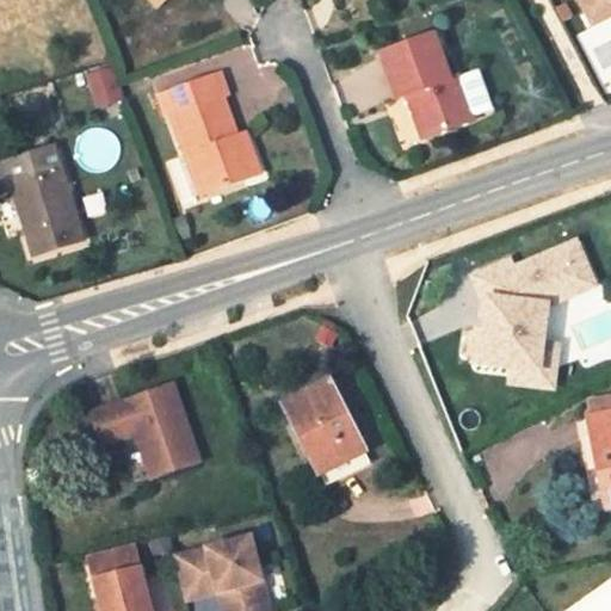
[(166,11),(174,0),(158,0),(156,2),(166,11)]
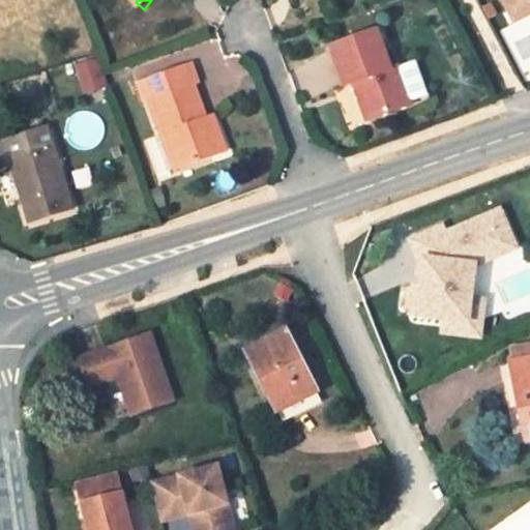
[(529,0),(513,0),(505,4),(510,16),(529,5),(529,0)]
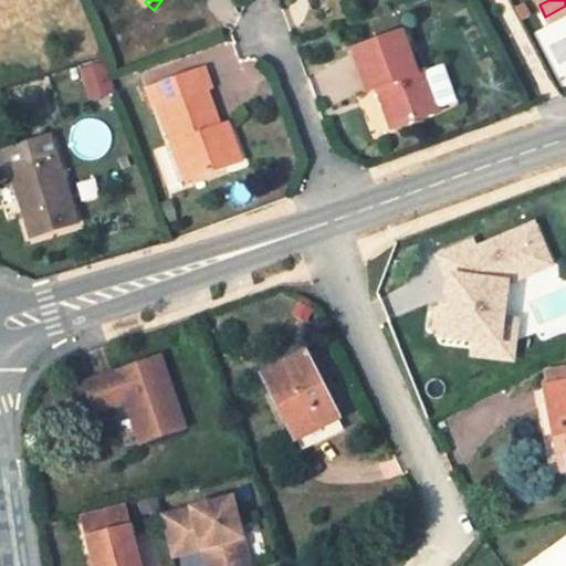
[(419,71),(404,31),(356,48),(371,90),(380,87),(395,127),(440,109),(426,69),(419,71)]
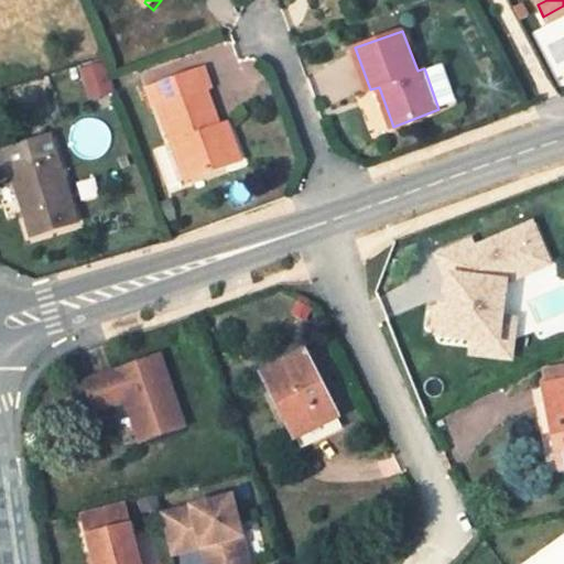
[(101,63),(83,69),(93,97),(111,90),(101,63)]
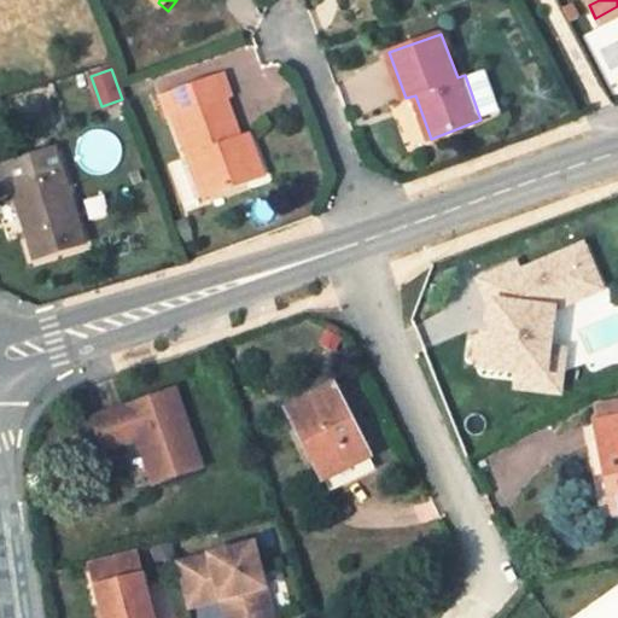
[(242,135),(227,95),(234,93),(226,71),(175,89),(182,110),(175,112),(205,196),(248,181),(238,151),(238,150),(245,147),(242,136),(242,135)]
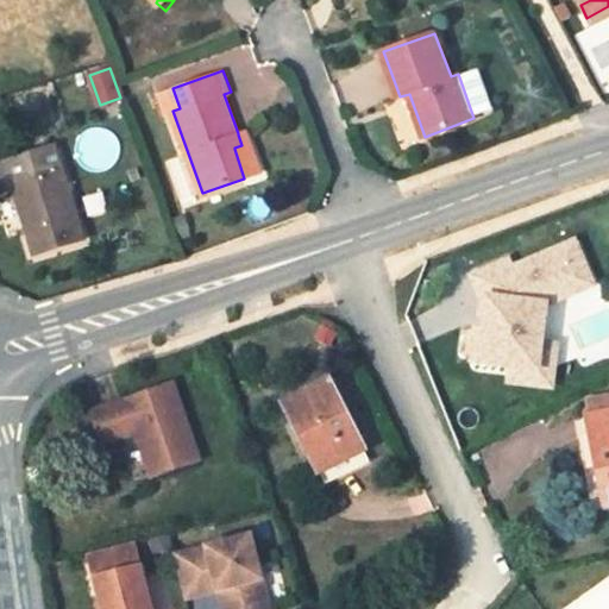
[(401,140),(416,137),(408,100),(394,104),(401,140)]
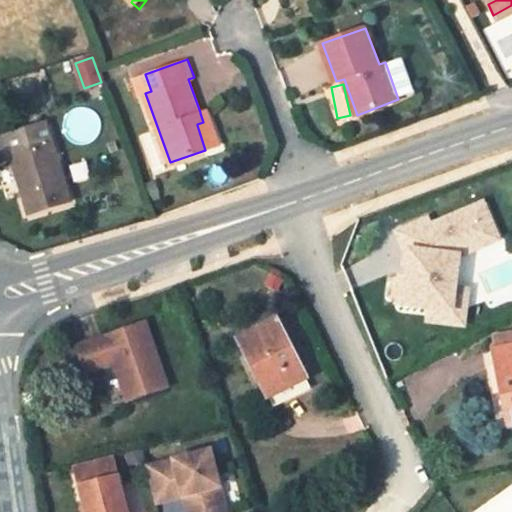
[(221,144),(209,110),(200,113),(203,122),(197,124),(197,125),(205,150),(221,144)]
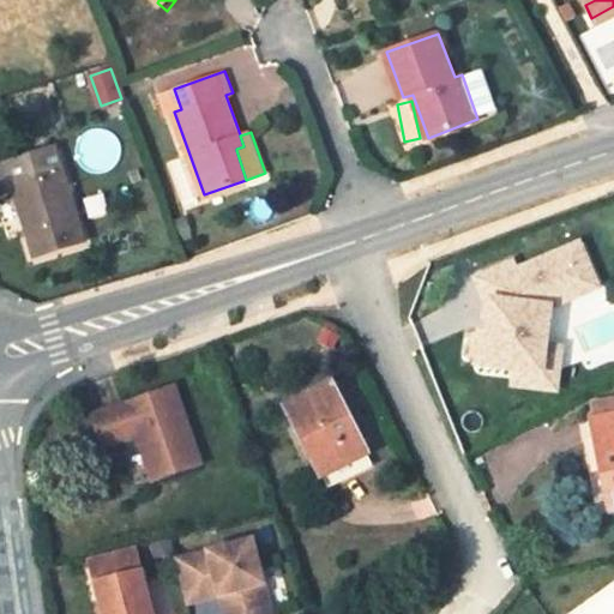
[(82,242),(52,149),(0,166),(0,192),(11,190),(34,258),(82,242)]
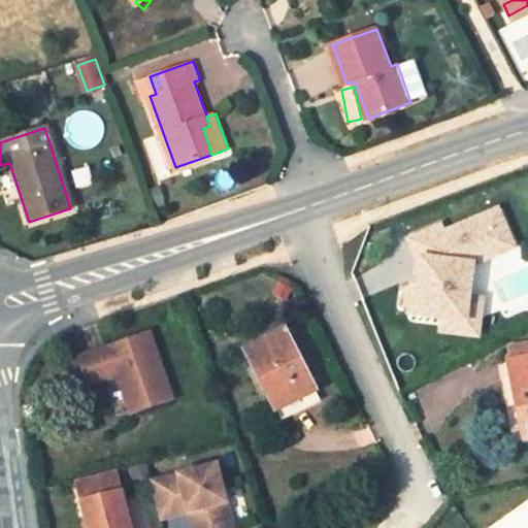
[(446,220),(406,236),(416,259),(409,316),(441,319),(439,333),(481,338),(486,299),(475,298),(479,266),(521,249),(502,205),(449,228),(446,220)]
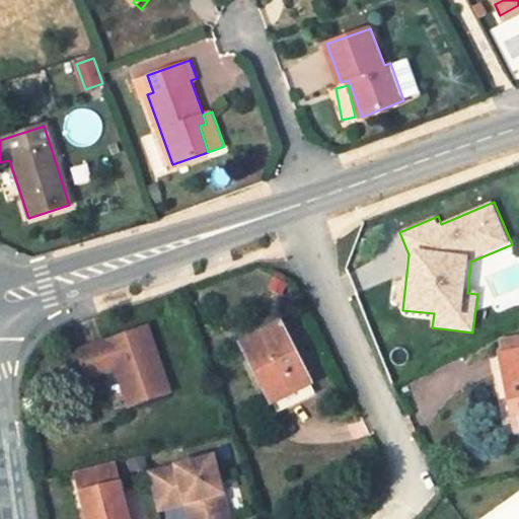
[(308,383),(278,324),(239,345),(271,403),(308,383)]
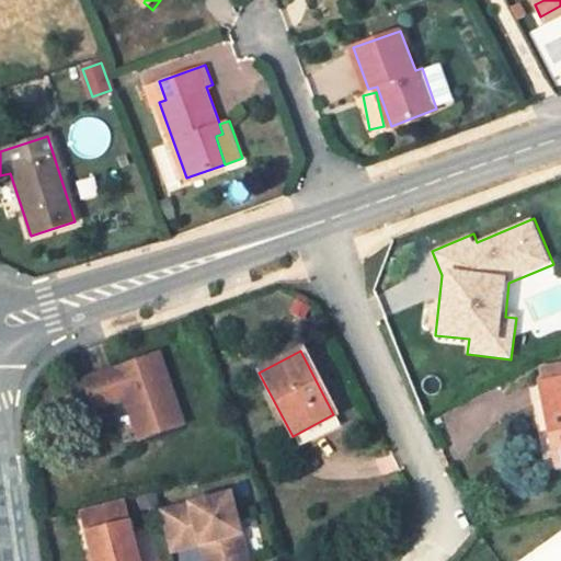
[(124,401),(138,443),(182,426),(157,356),(82,384),(92,412),(124,401)]
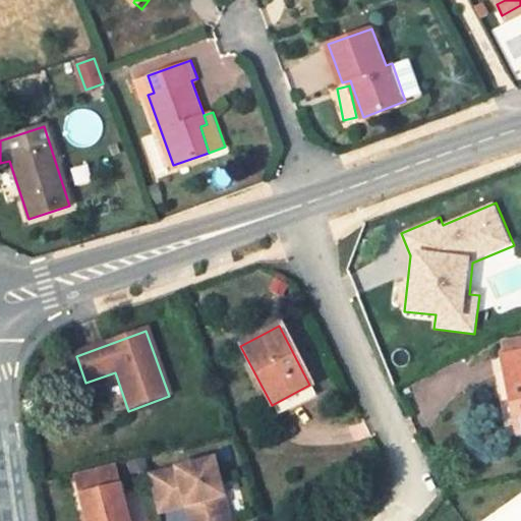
[(520,432),(520,352),(501,356),(517,433),(520,432)]
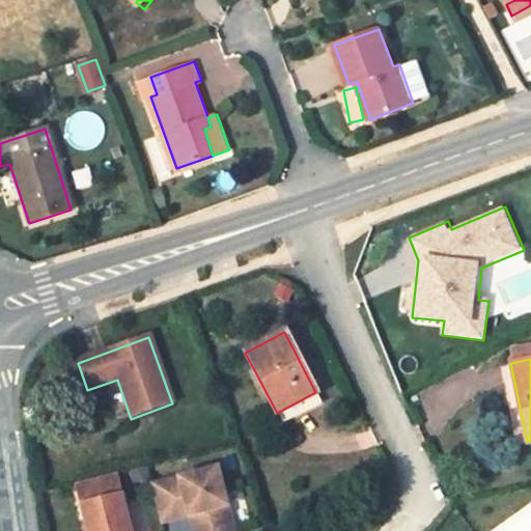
[(34,422),(30,407),(23,409),(26,424),(34,422)]
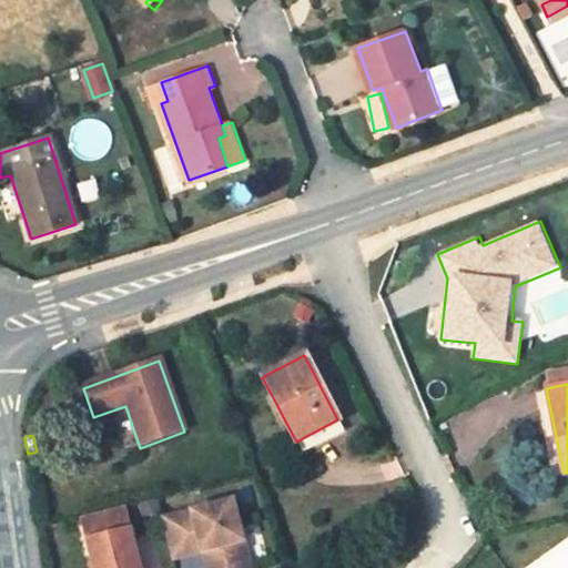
[(252,567),(234,500),(163,520),(174,560),(205,551),(213,549),(217,567),(252,567)]
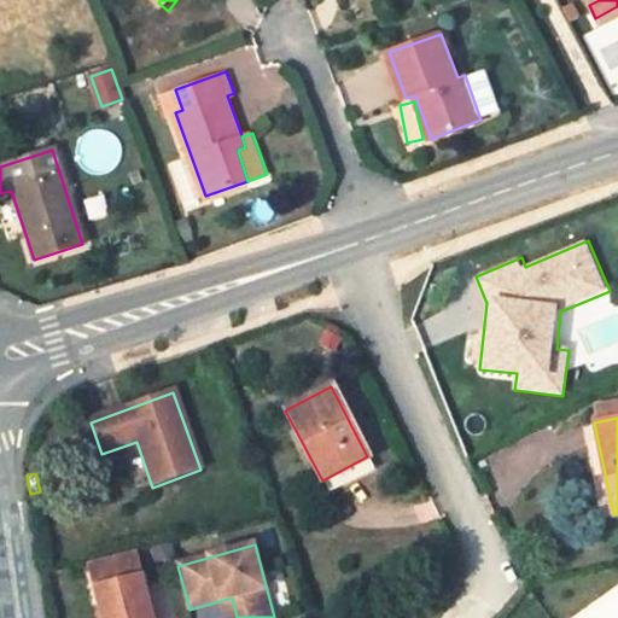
[(92,565),(105,617),(155,617),(136,552),(92,565)]
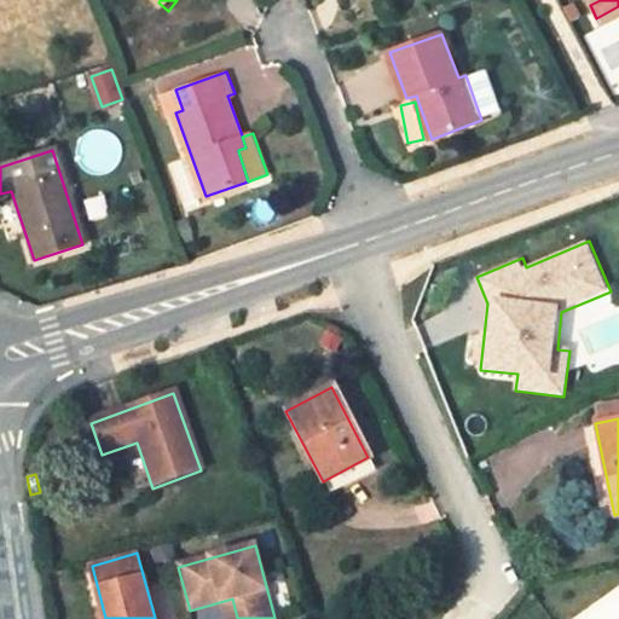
[(237,618),(232,599),(224,601),(227,618),(237,618)]
